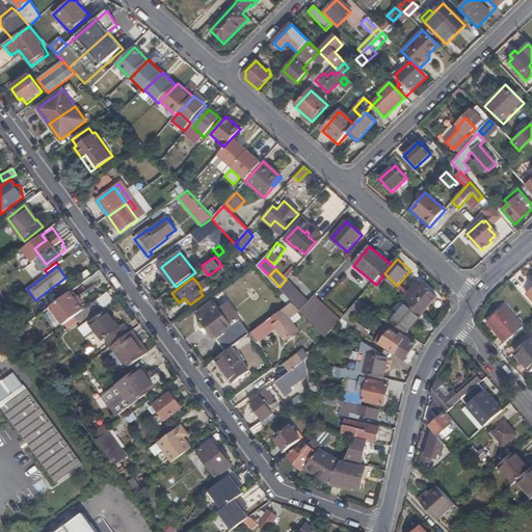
[(286,280),(280,287),(301,311),(310,300),(289,277),(286,280)]
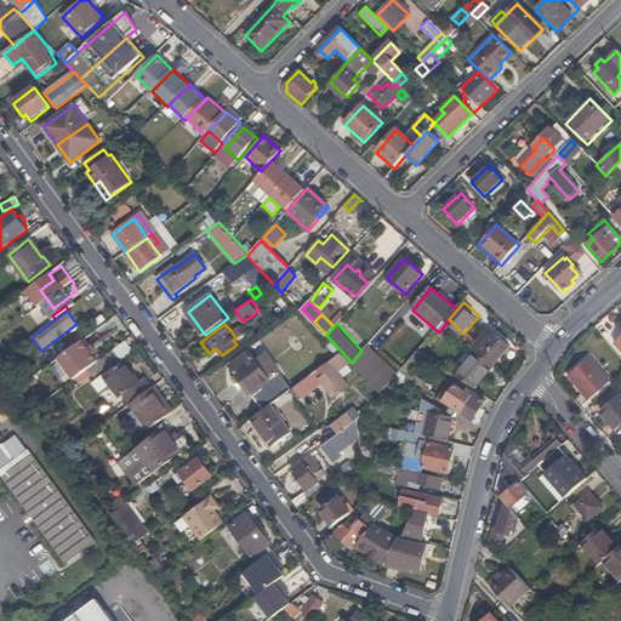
[(478,353),(494,368),(511,348),(495,334),(478,353)]
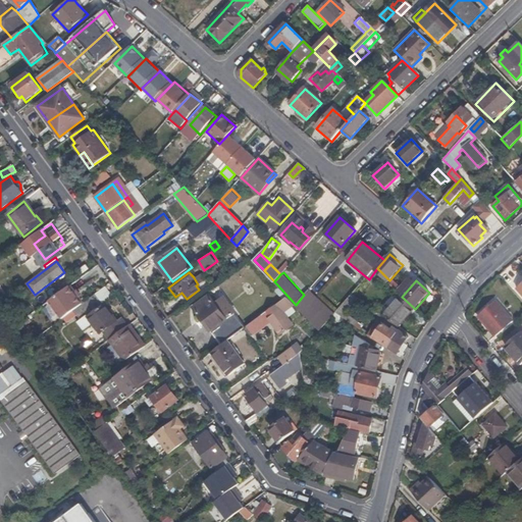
[(103,303),(113,295),(106,285),(96,294),(103,303)]
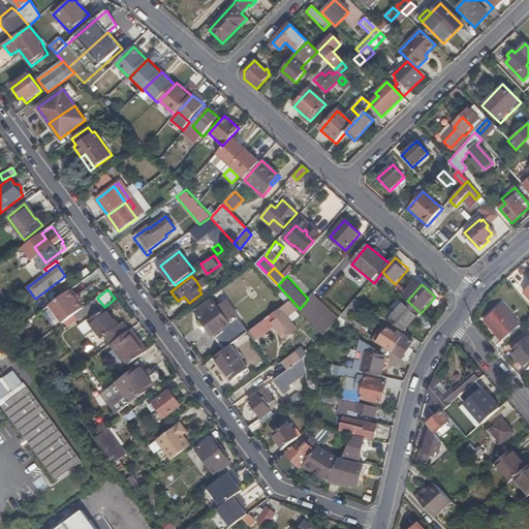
[(50,305),(64,323),(75,314),(84,308),(70,290),(50,305)]
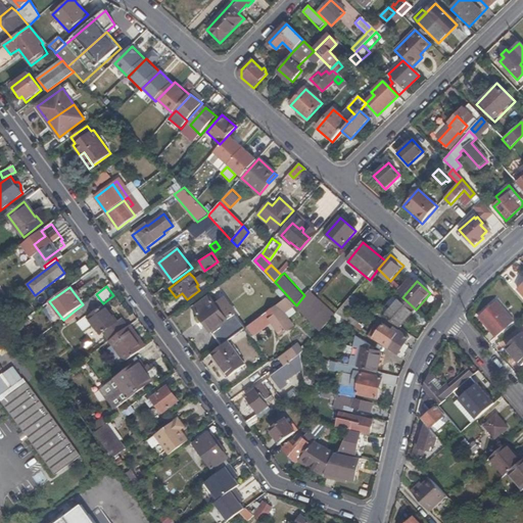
[(304,295),(296,305),(321,330),(336,315),(310,289),(304,295)]
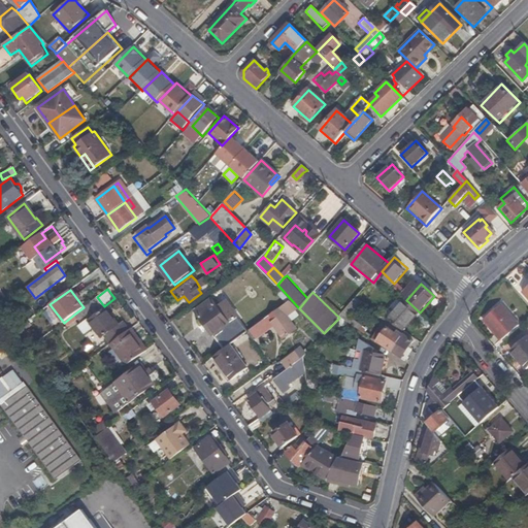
[(230,344),(240,337),(211,299),(195,311),(223,350),(230,344)]
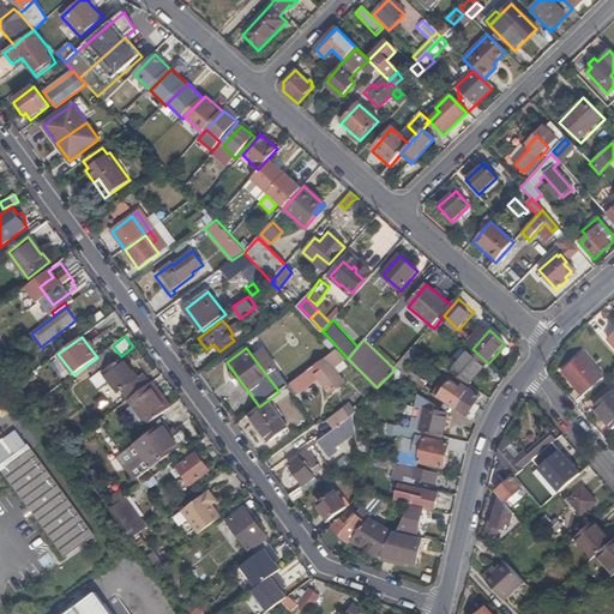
[(414,348),(395,369),(420,386),(423,381),(403,367),(417,350),(414,348)]
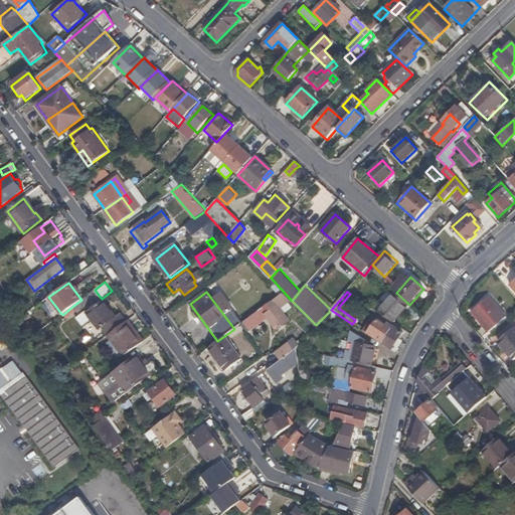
[(396,293),(378,313),(393,324),(409,305),(396,293)]
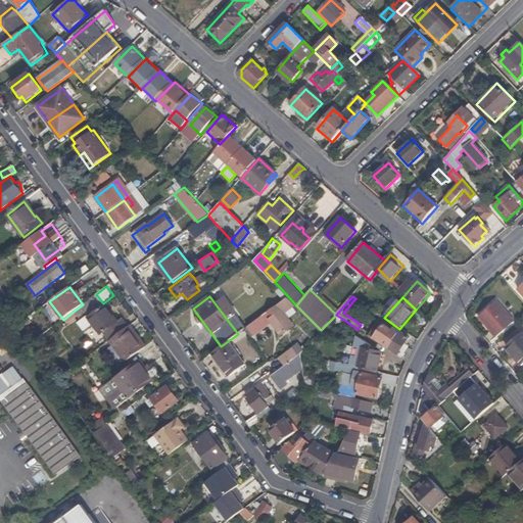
[(292,304),(286,298),(248,327),(254,336),(281,317),(279,314),(292,304)]
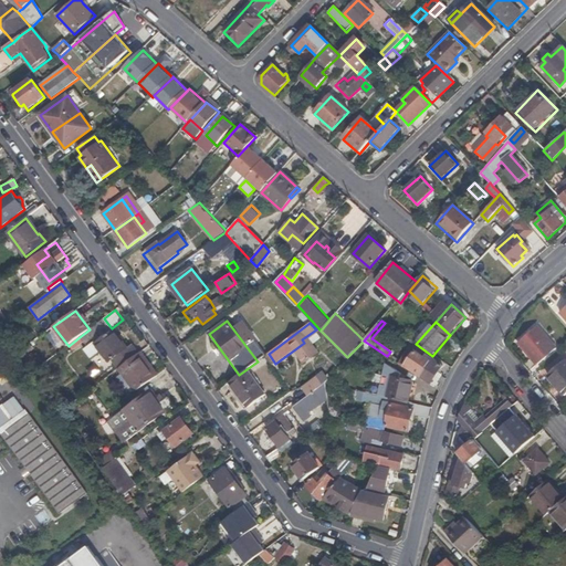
[(555,348),(536,326),(517,343),(537,365),(555,348)]
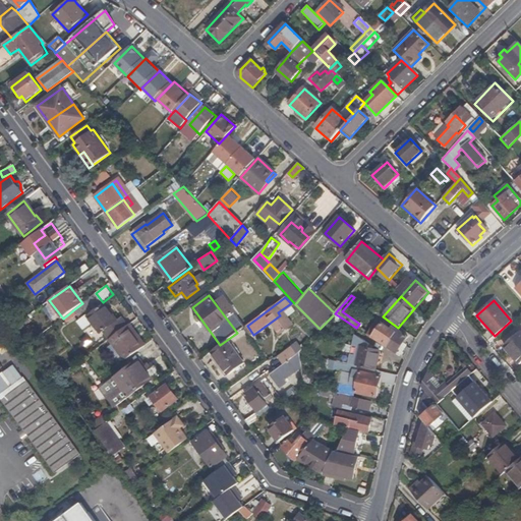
[(102,333),(107,328),(110,326),(117,320),(105,304),(89,316),(102,333)]
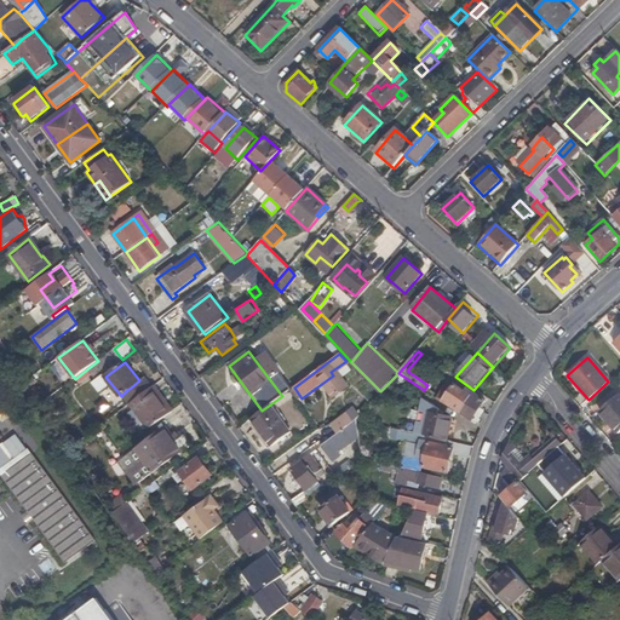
[(97,363),(89,369),(95,378),(103,372),(97,363)]
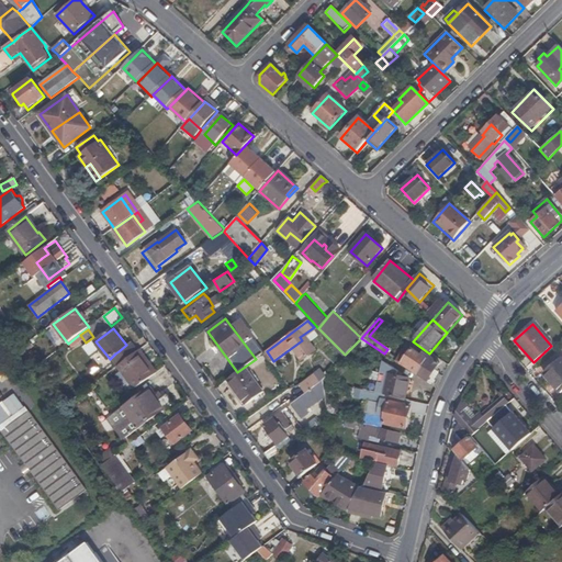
[(425,359),(409,348),(400,362),(427,382),(439,364),(427,356),(425,359)]
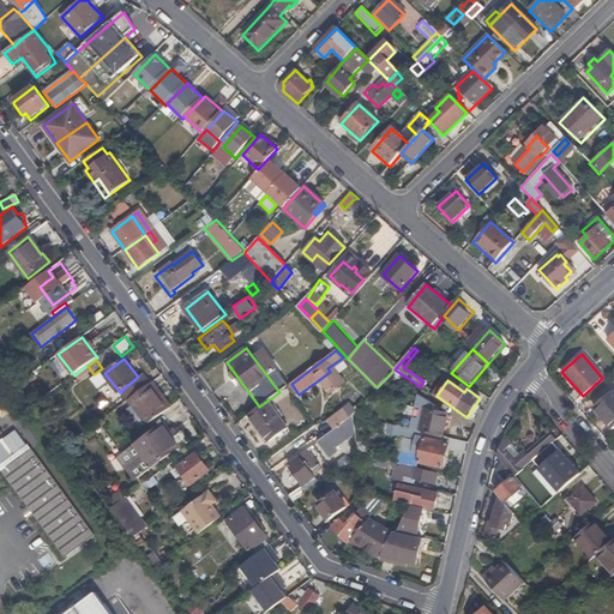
[(128,401),(148,425),(172,408),(152,383),(128,401)]
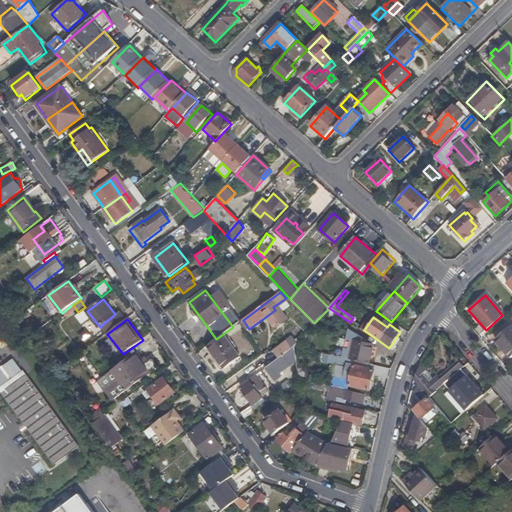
[(511,358),(511,356),(511,327),(511,326),(495,339),(511,358)]
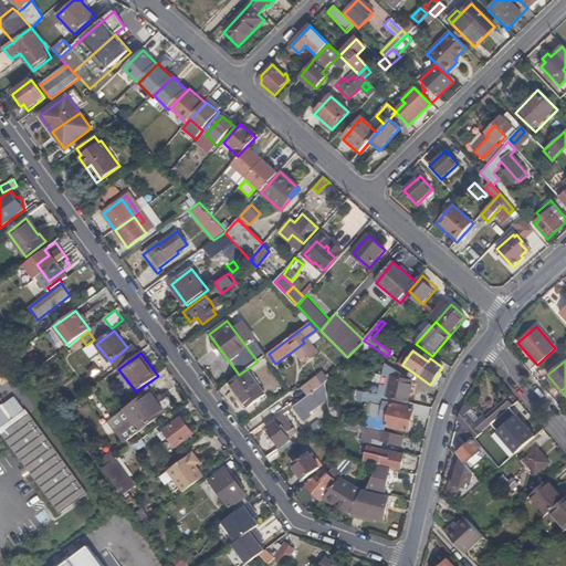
[(385,397),(407,402),(412,381),(400,378),(401,374),(385,364),(378,396),(385,397)]
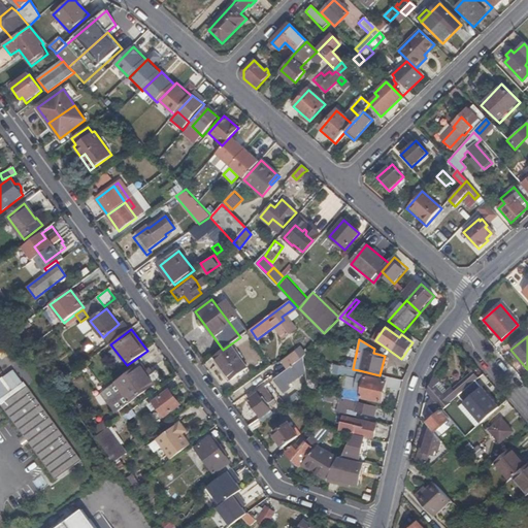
[(223,350),(215,356),(232,381),(249,368),(230,344),(223,350)]
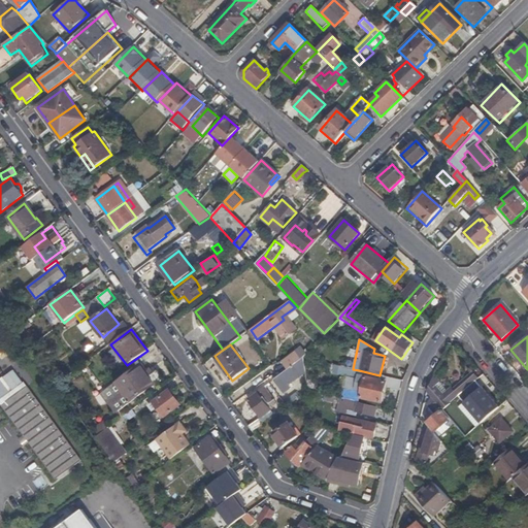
[(404,361),(410,365),(417,353),(410,351),(404,361)]
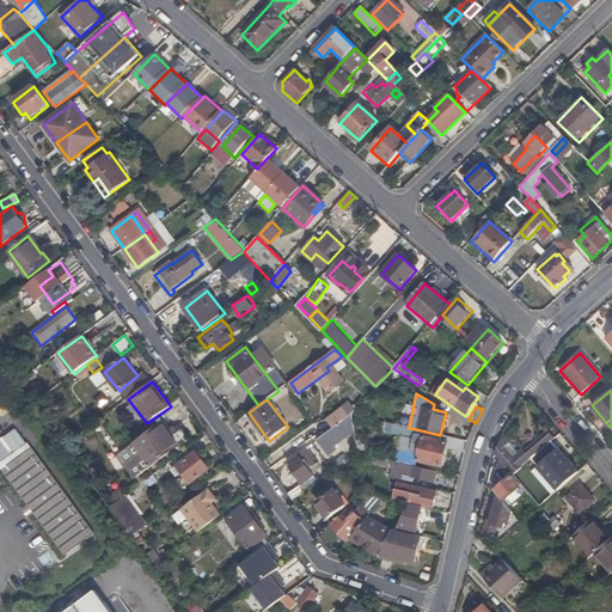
[(354,432),(352,415),(318,439),(330,457),(338,451),(335,446),(354,432)]
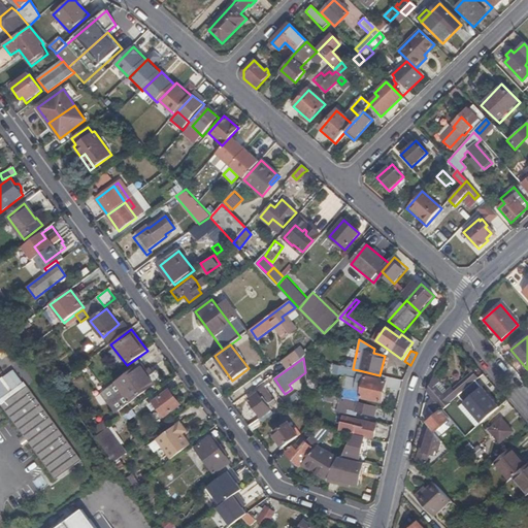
[(270,368),(276,375),(287,368),(281,360),(270,368)]
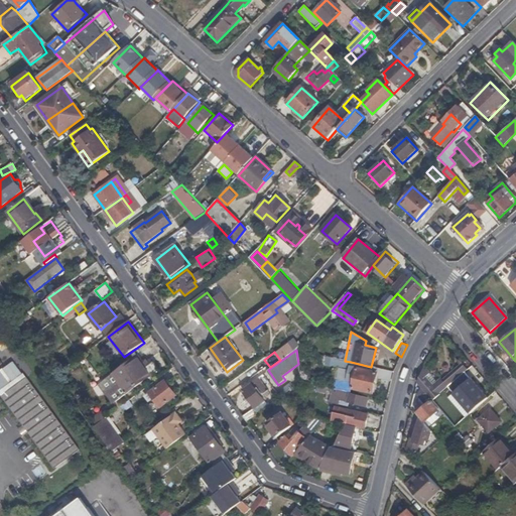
[(137,356),(113,373),(127,392),(160,368),(154,361),(146,368),(137,356)]
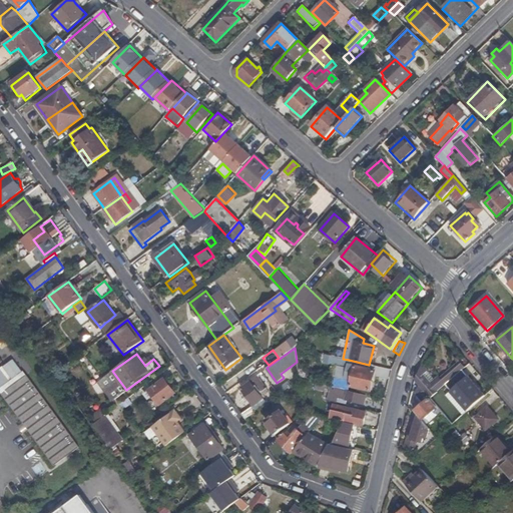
[(0,390),(1,390),(53,465),(79,448),(16,356),(0,367),(0,390)]
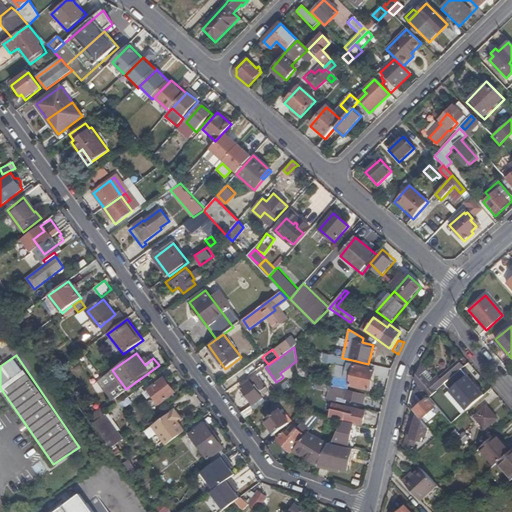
[(342,358),(333,356),(332,362),(346,366),(348,359),(342,358)]
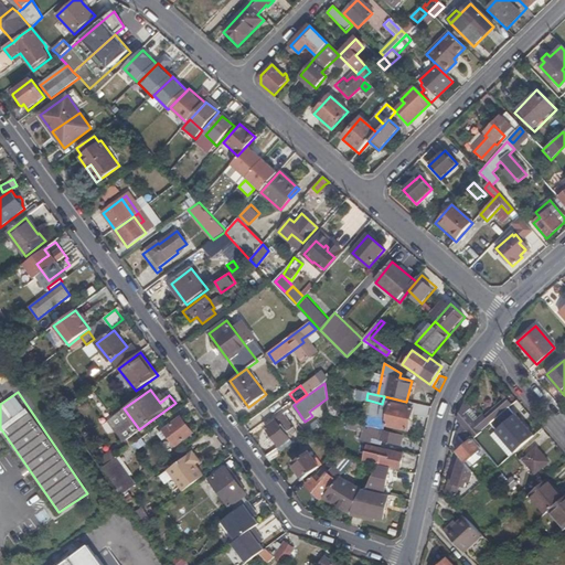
[(456,418),(456,419),(460,424),(472,438),(481,432),(488,425),(511,405),(505,398),(483,416),(482,415),(473,423),(465,413),(470,408),(464,401),(456,418)]
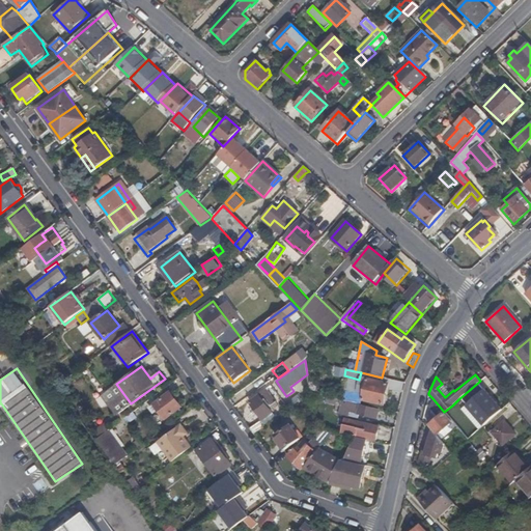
[(384,404),(388,384),(366,380),(362,400),(384,404)]
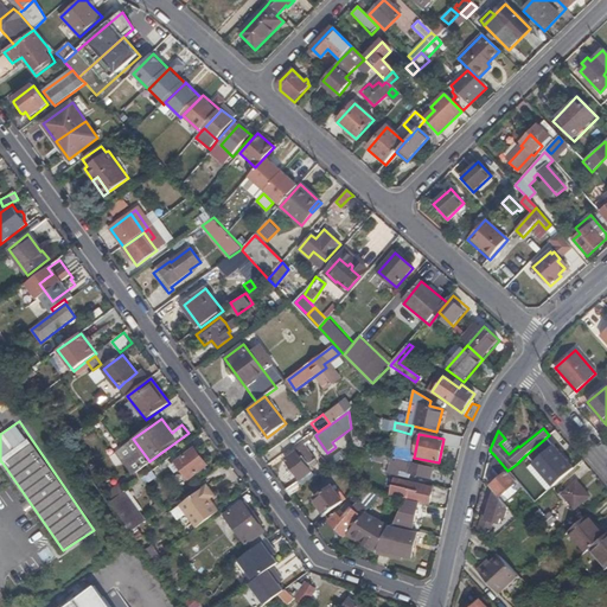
[(149,461),(133,439),(116,452),(132,474),(149,461)]
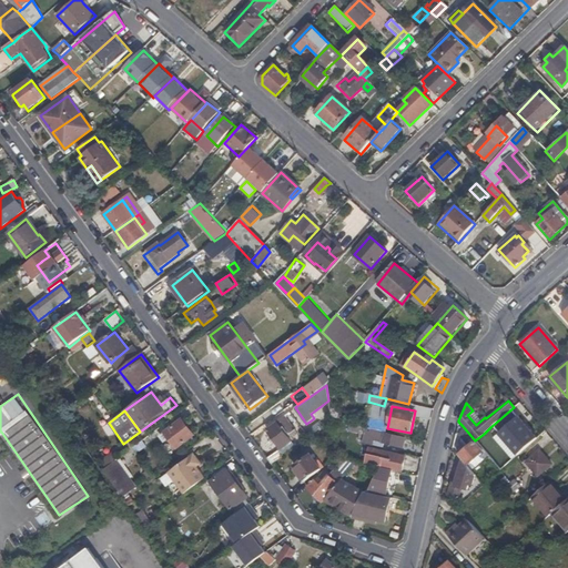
[(294,430),(284,416),(276,422),(277,424),(267,430),(281,449),(292,442),(287,436),(294,430)]
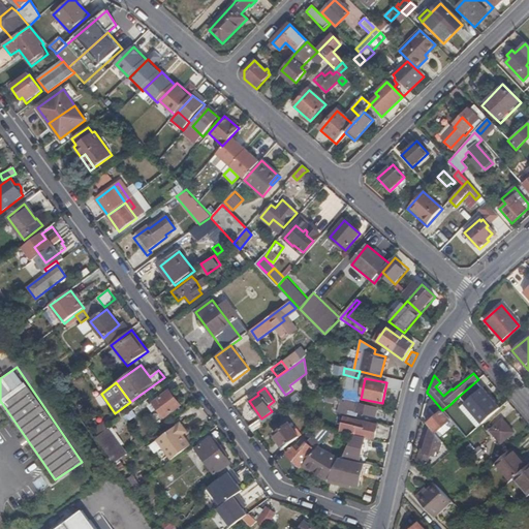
[(483,387),(464,403),(481,423),(499,407),(483,387)]
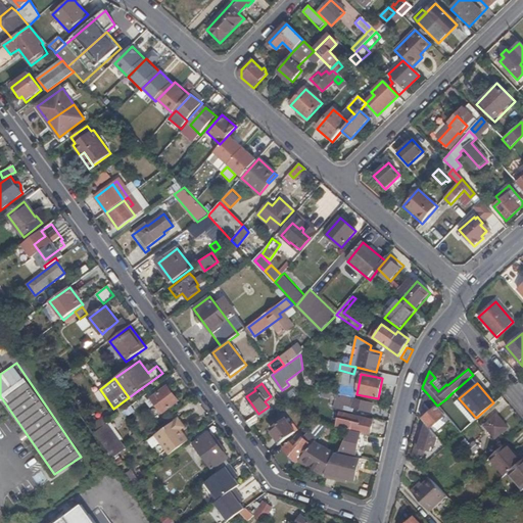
[(163,414),(179,401),(168,386),(151,397),(163,414)]
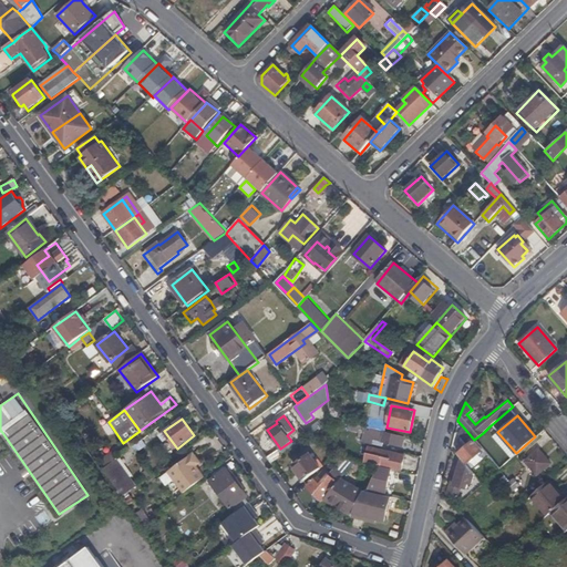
[(474,440),(462,425),(457,435),(466,445),(457,454),(465,463),(473,457),(483,450),(477,443),(474,440)]
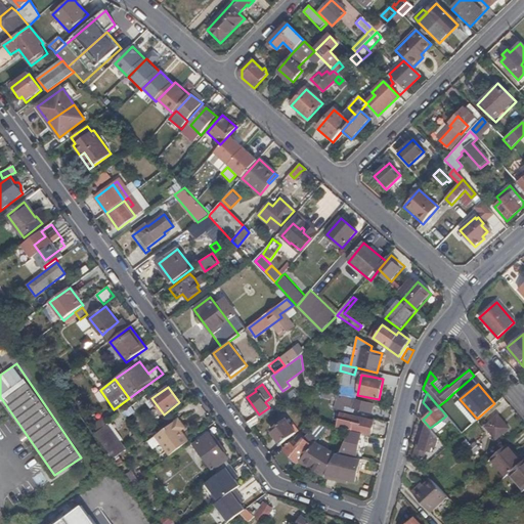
[(355,400),(353,409),(368,412),(369,403),(355,400)]
